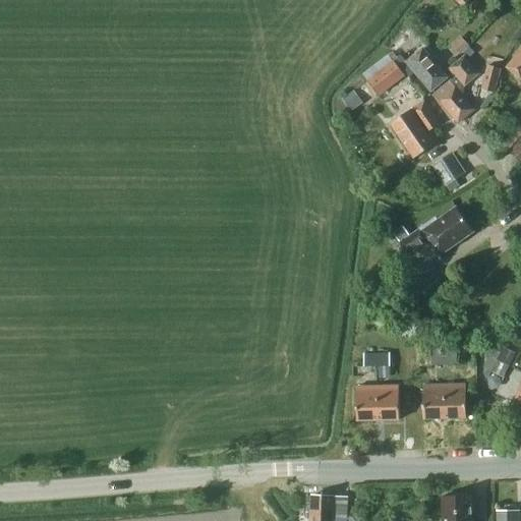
[(515,46),(520,37),(520,32),(518,30),(510,42),(515,46)]
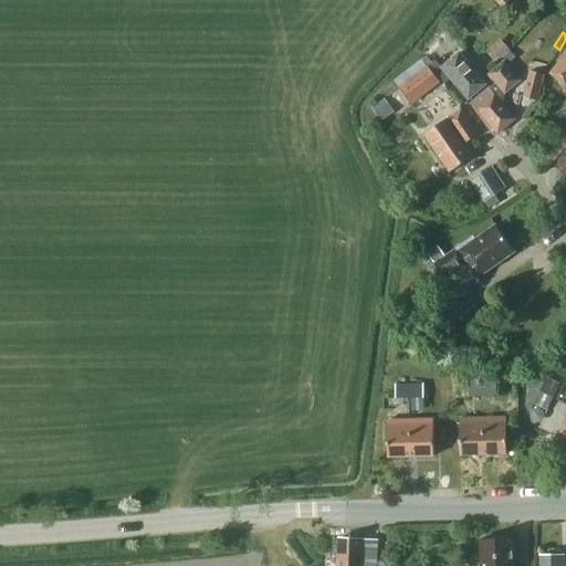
[(469,100),(486,84),(459,53),(441,67),(469,100)]
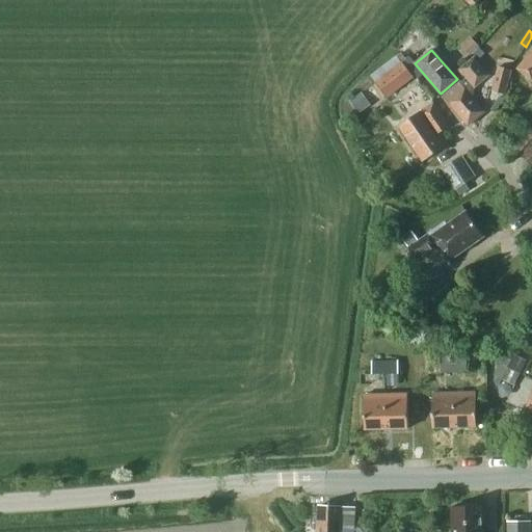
[(531,50),(516,69),(531,81),(531,50)]
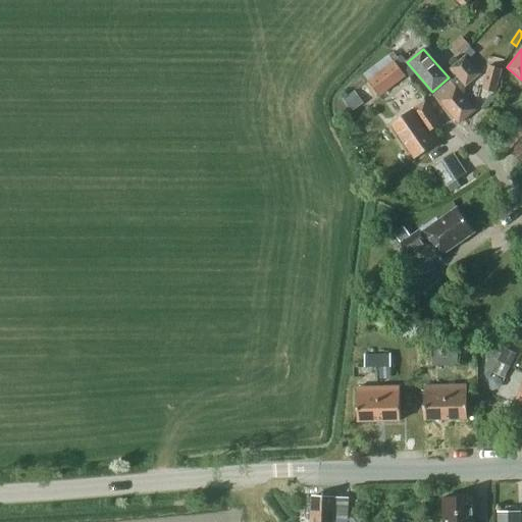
[(475,110),(463,95),(465,87),(480,73),(465,55),(450,68),(456,75),(434,95),(459,123),(475,110)]
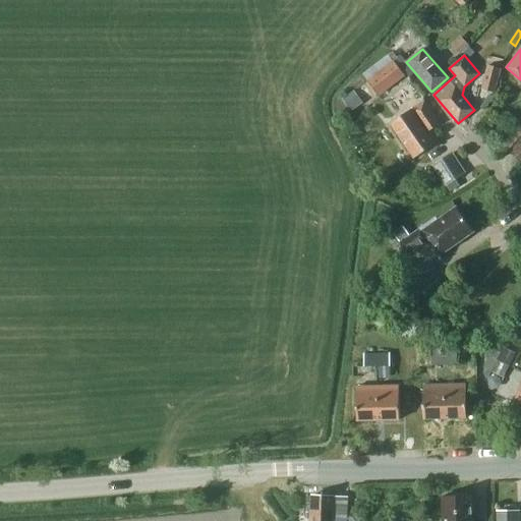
[(379,95),(404,75),(394,61),(368,81),(379,95)]
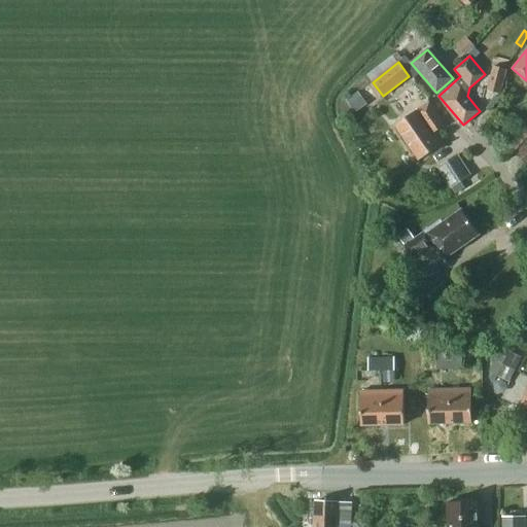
[(492,66),(486,91),(500,94),(506,70),(492,66)]
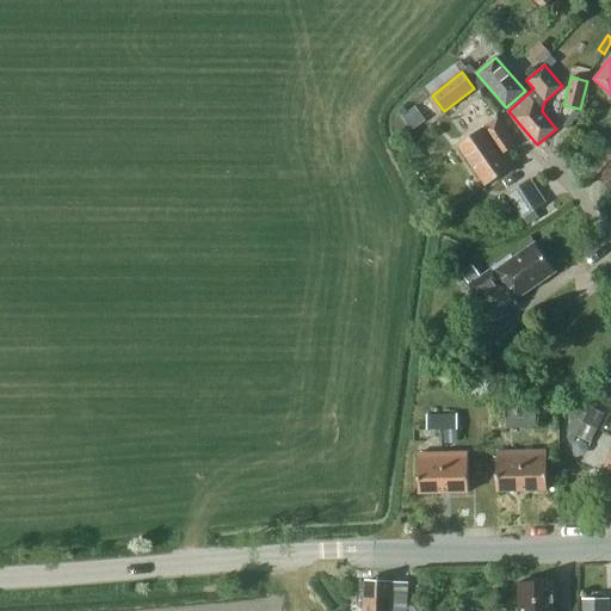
[(426,121),(415,105),(401,116),(412,131),(426,121)]
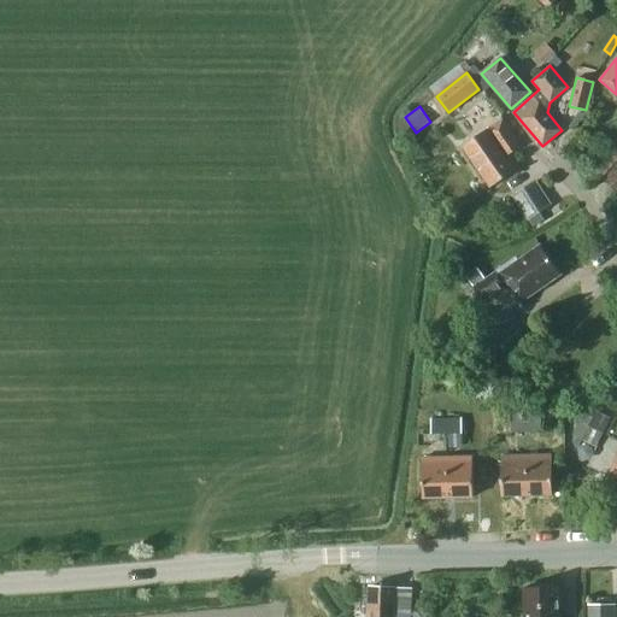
[(510,154),(521,147),(503,119),(463,146),(491,187),(519,169),(510,154)]
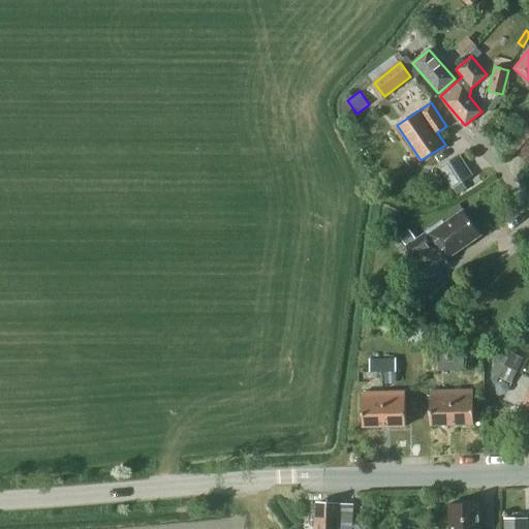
[(528,128),(511,149),(528,164),(528,128)]
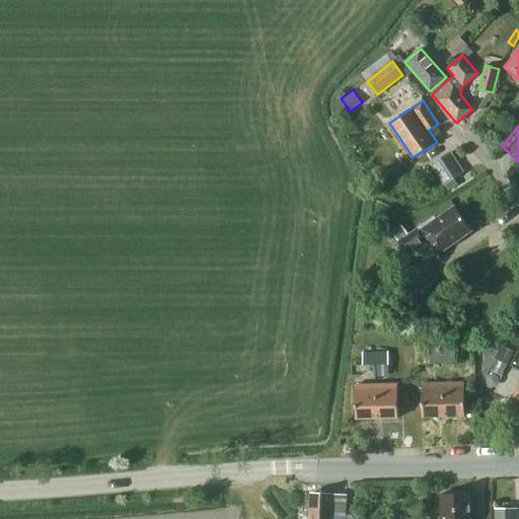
[(448,153),(431,164),(444,184),(461,173),(448,153)]
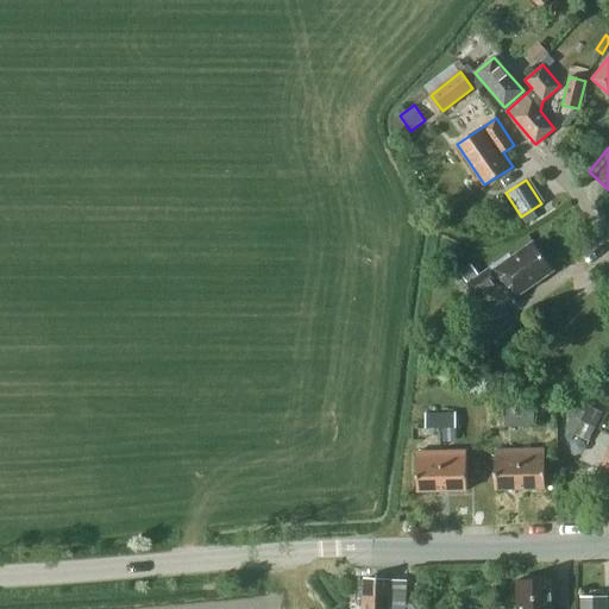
[(514,299),(553,271),(533,242),(512,257),(509,255),(479,275),(471,263),(459,271),(477,296),(501,280),(514,299)]
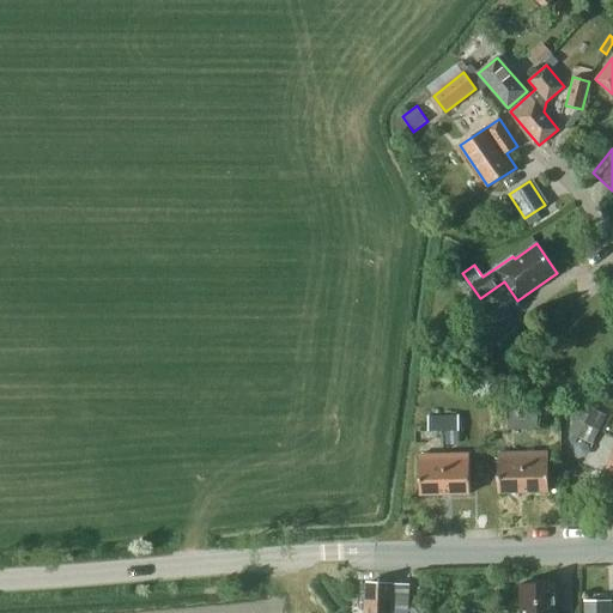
[(523,343),(515,331),(517,328),(502,307),(472,328),(495,362),(523,343)]
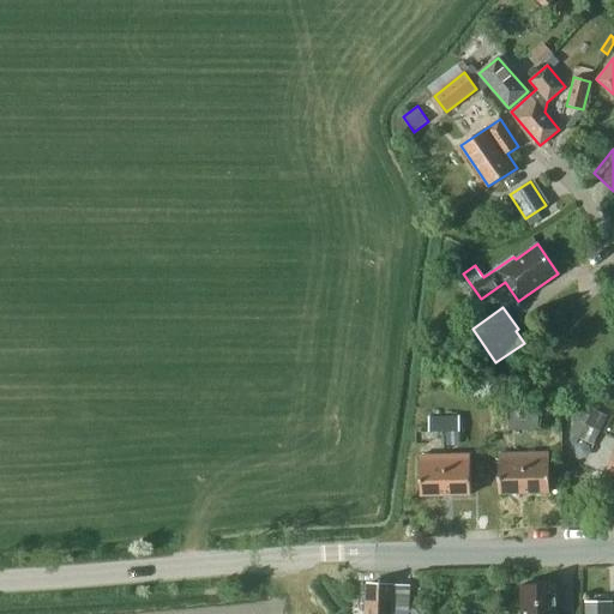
[(594,410),(587,423),(600,431),(607,417),(594,410)]
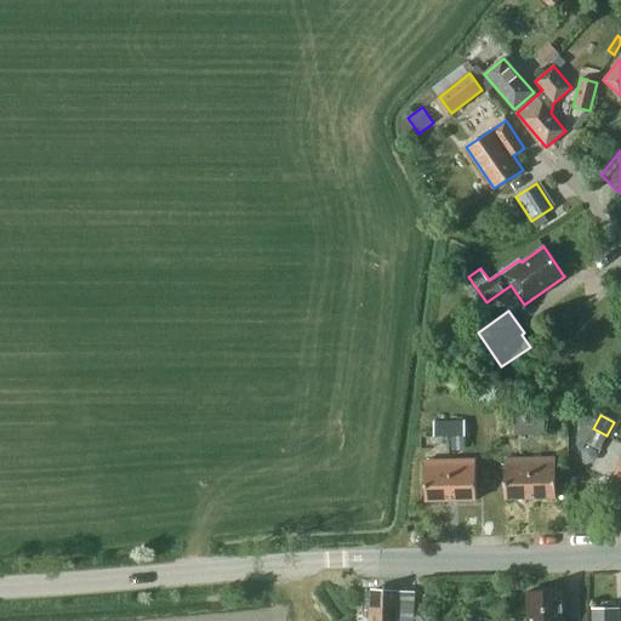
[(514,420),(514,436),(543,434),(543,420),(514,420)]
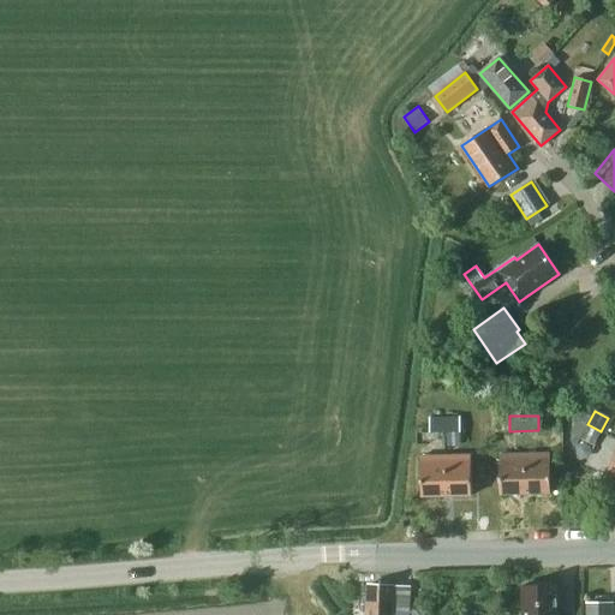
[(430,433),(445,433),(445,417),(430,418),(430,433)]
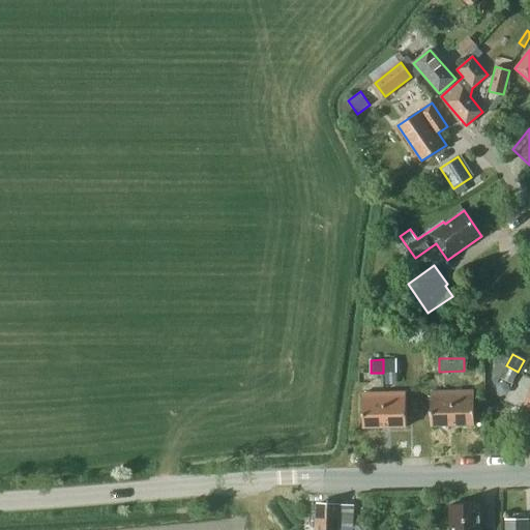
[(395,359),(383,359),(383,373),(395,373),(395,359)]
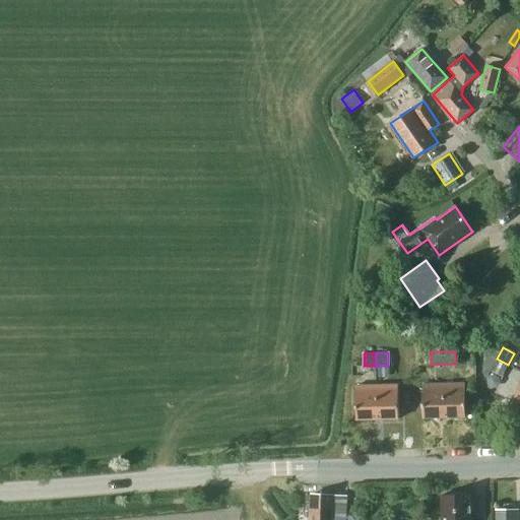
[(503,376),(508,365),(497,359),(488,354),(481,367),(485,369),(482,375),(486,377),(491,370),(491,371),(503,376)]
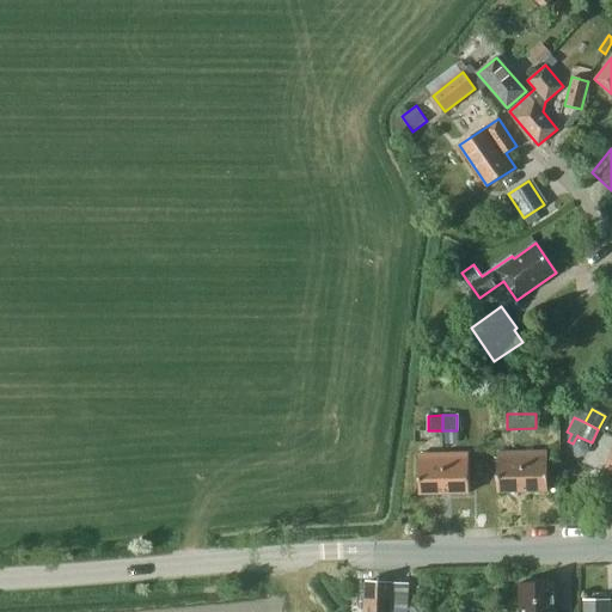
[(499,493),(548,491),(548,451),(497,452),(499,493)]
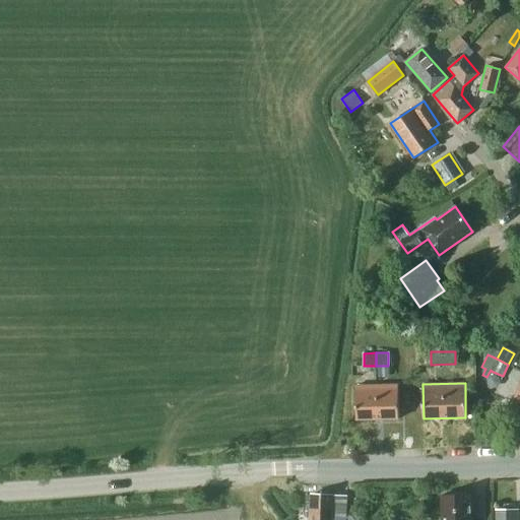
[(356,419),(378,419),(377,385),(355,386),(356,419)]
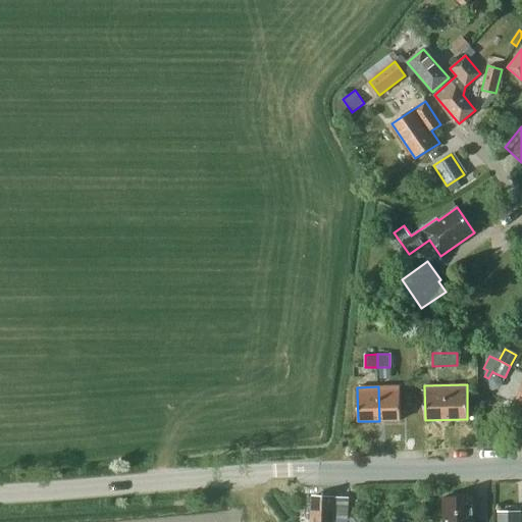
[(400,386),(378,386),(379,421),(401,420),(400,386)]
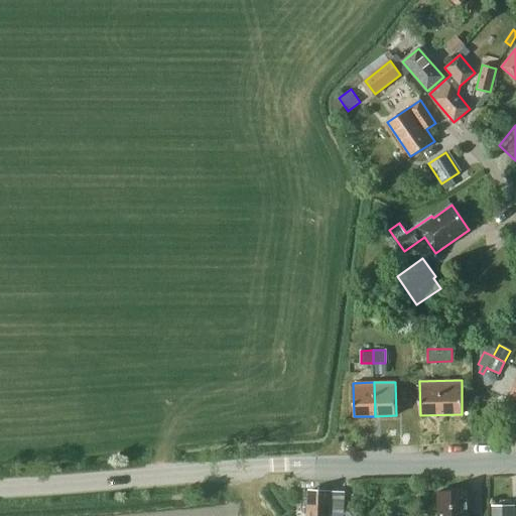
[(467,515),(467,491),(452,491),(450,489),(442,490),(441,492),(437,492),(437,515),(467,515)]
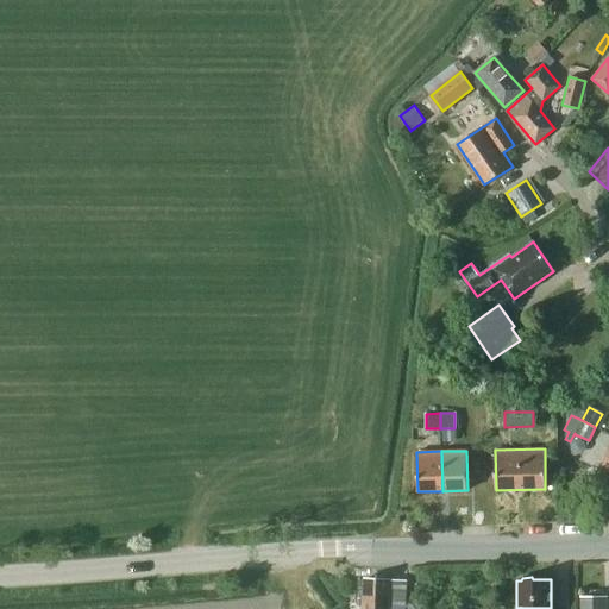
[(363,608),(405,608),(407,581),(388,581),(364,579),(363,608)]
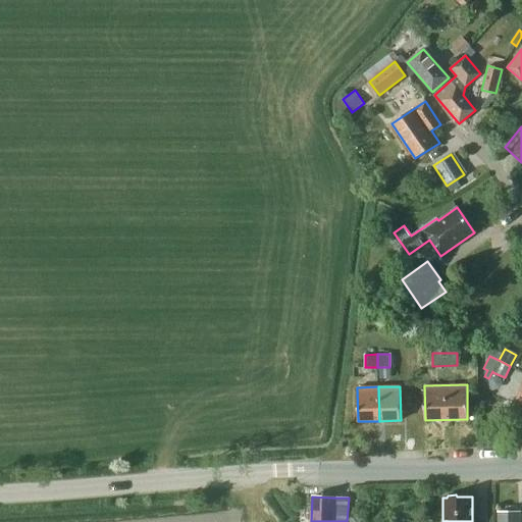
[(498,512),(498,521),(518,521),(518,512),(498,512)]
